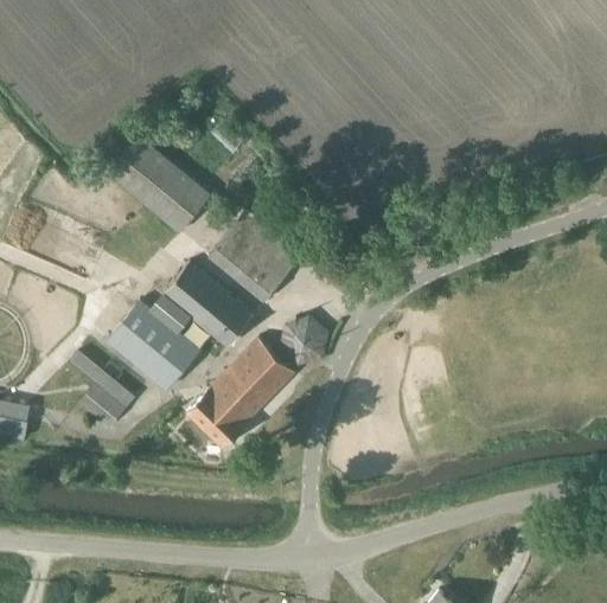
[(106,174),(179,235),(211,196),(138,135),(106,174)]
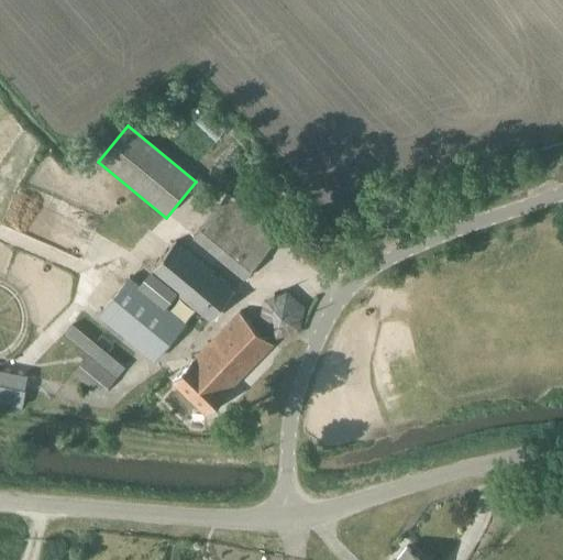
[(280,239),(229,196),(194,240),(244,282),(260,263),(280,239)]
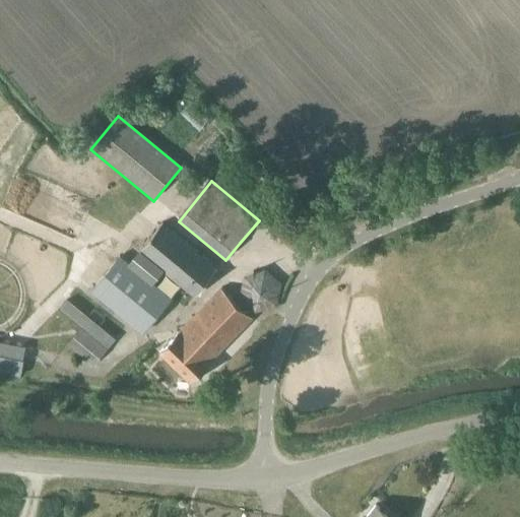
[(267,199),(273,205),(286,191),(280,185),(267,199)]
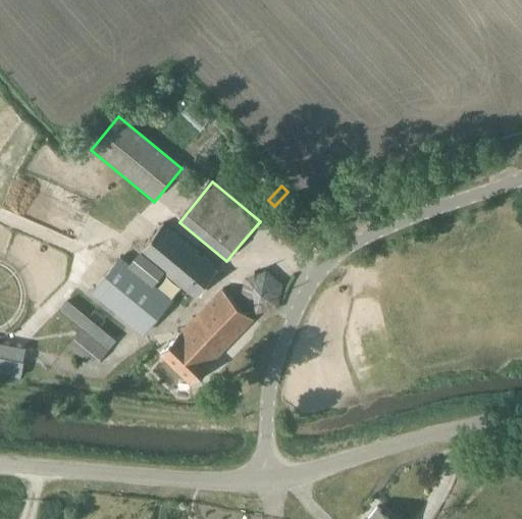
[(163,226),(139,254),(195,300),(218,271),(163,226)]
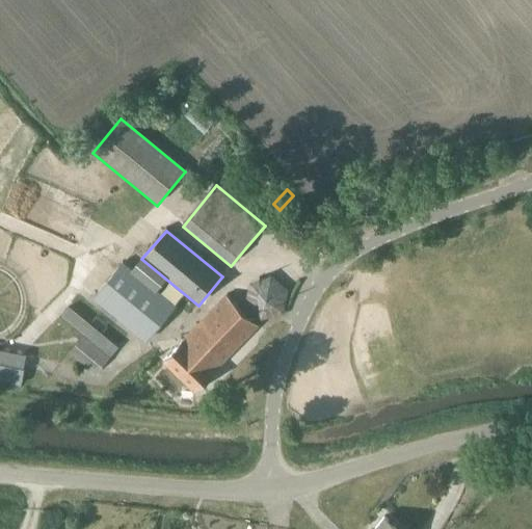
[(147,342),(175,308),(123,264),(94,299),(147,342)]
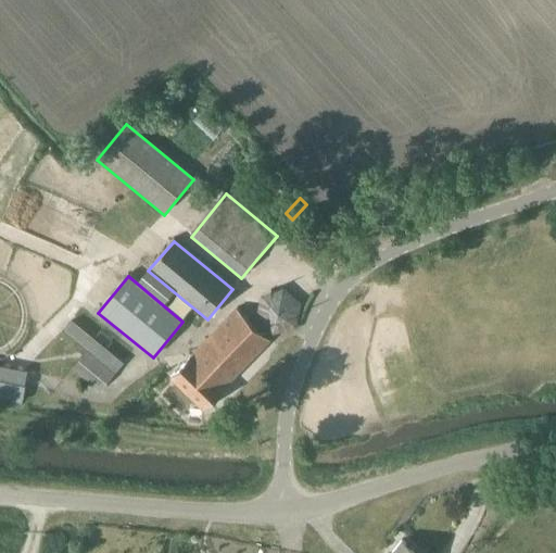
[(171,379),(203,411),(240,373),(257,354),(269,342),(237,311),(171,379)]
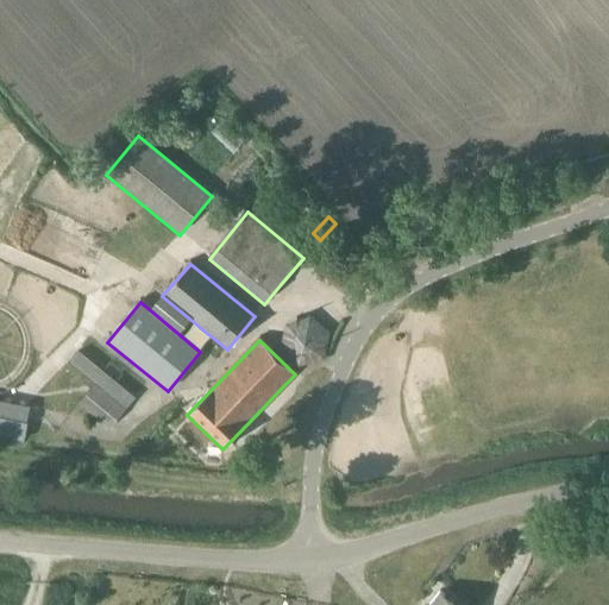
[(96,385),(85,405),(117,426),(135,399),(79,354),(71,363),(96,385)]
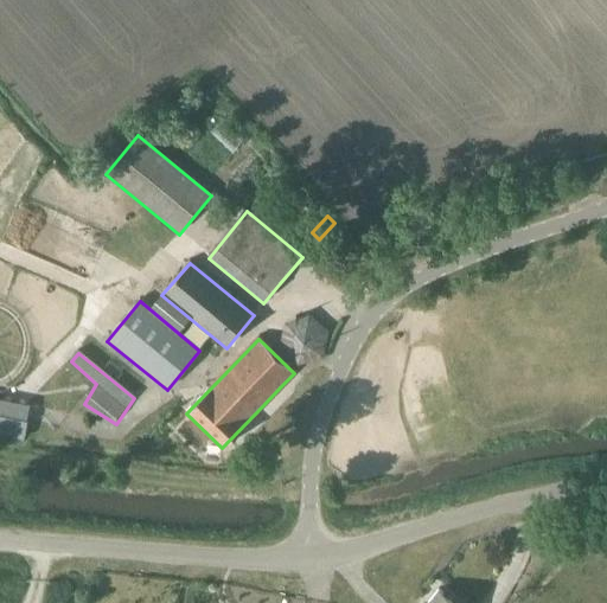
[(0,435),(24,440),(27,423),(0,417),(0,435)]
